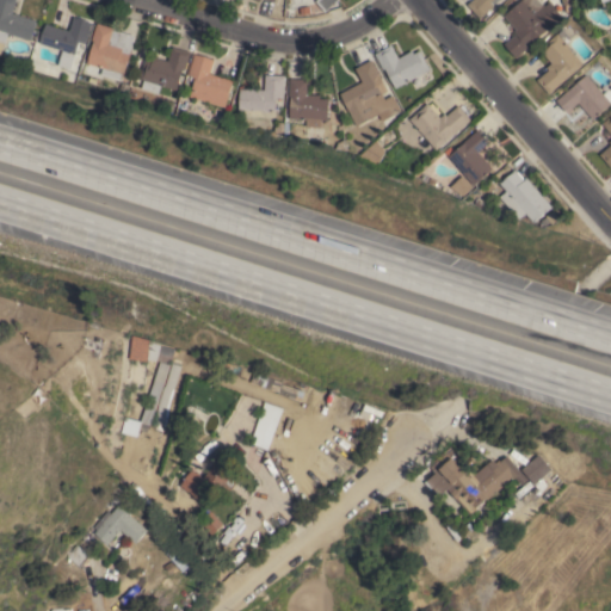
[(0,0),(16,0),(13,13),(36,20),(30,39),(7,32),(5,42),(2,42),(0,51),(0,0)]
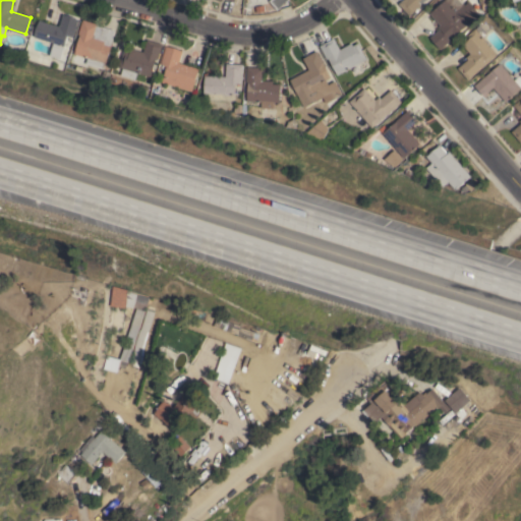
[(288,0),(278,9),(270,0),(288,0)]
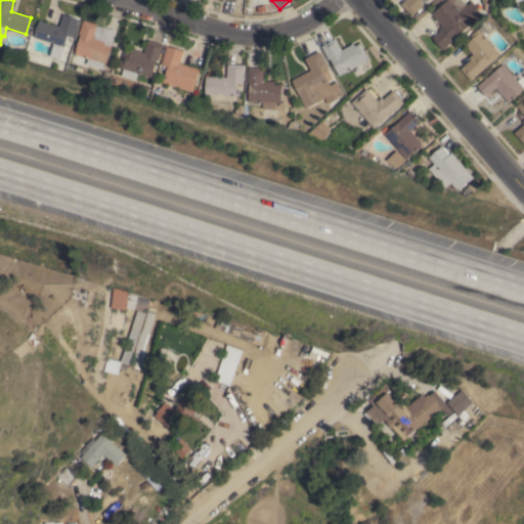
[(428,0),(411,15),(401,3),(404,0),(428,0)]
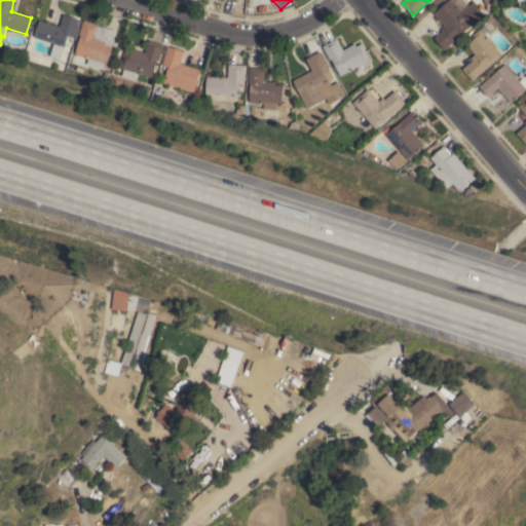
[(434,12),(448,0),(463,0),(466,3),(467,2),(470,4),(474,1),(484,14),(458,37),(459,37),(445,49),(435,37),(445,29),(443,27),(445,25),(434,12)]
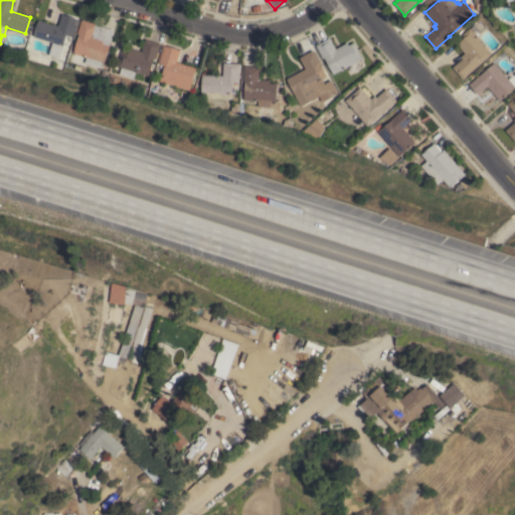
[(474,0),(480,0),(481,2),(482,2),(482,9),(477,10),(477,3),(475,4),(474,0)]
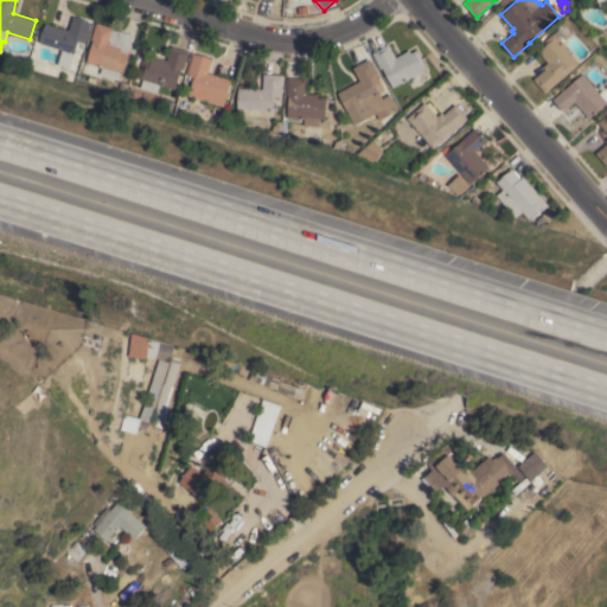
[(69,30),(74,17),(93,23),(85,43),(78,40),(75,53),(74,52),(69,69),(58,65),(63,50),(40,43),(46,23),(69,30)]
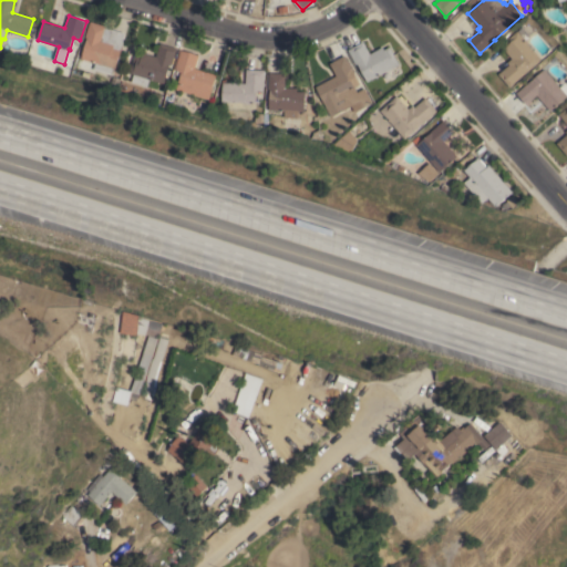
[(107,26),(106,28),(125,32),(120,49),(122,49),(115,69),(113,68),(112,74),(94,69),(95,62),(81,59),(88,38),(85,37),(90,21),(107,26)]
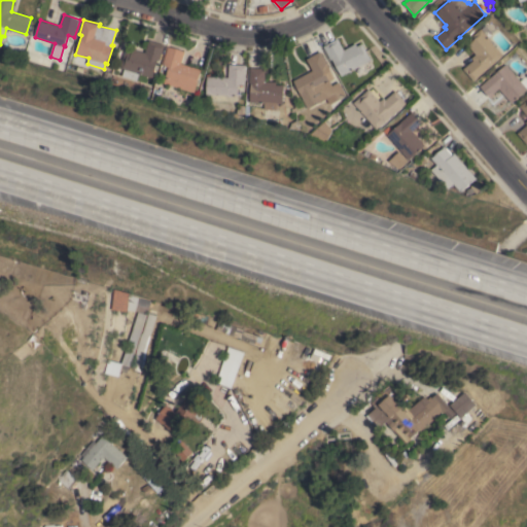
[(478,77),(475,81),(463,69),(473,60),(471,58),(476,54),(465,42),(481,28),(481,29),(486,25),(493,33),(488,37),(503,55),(478,77)]
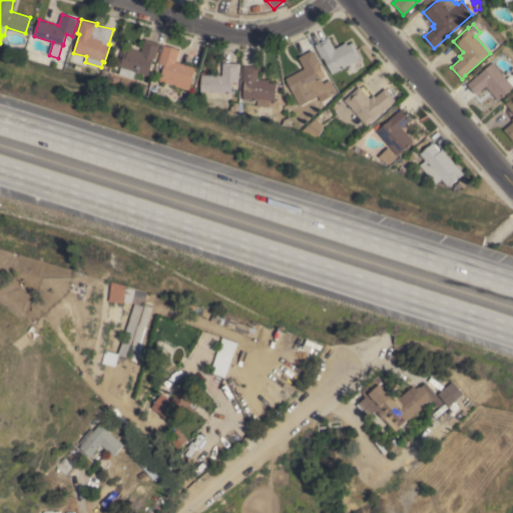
[(347,42),(348,44),(353,42),(362,58),(360,58),(364,65),(349,74),(345,67),(333,73),(324,57),(323,58),(316,45),(329,37),(336,48),(347,42)]
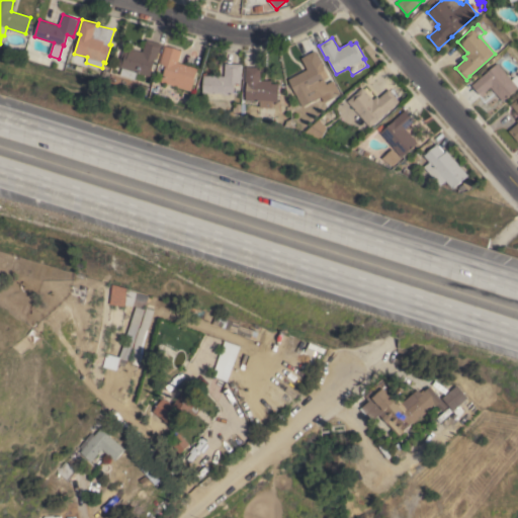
[(147,38),(162,44),(158,58),(156,57),(151,76),(137,72),(135,79),(120,75),(122,68),(118,67),(123,49),(130,50),(130,48),(143,52),(147,38)]
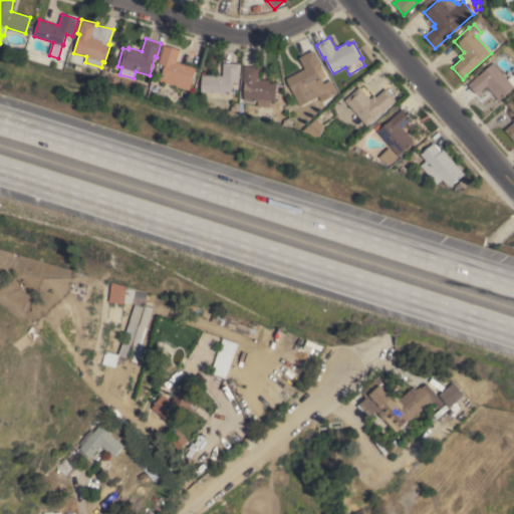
[(197,67),(190,89),(160,80),(164,68),(160,67),(161,63),(159,63),(164,45),(180,50),(177,61),(197,67)]
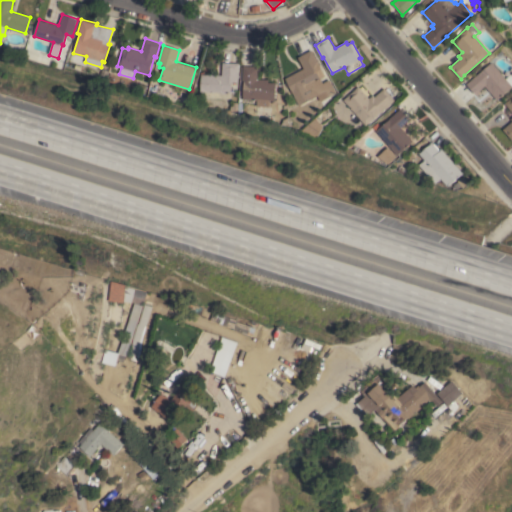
[(300,105),(286,78),(304,68),(298,57),(312,49),(326,75),(321,78),(323,82),(329,79),(336,92),(328,96),(325,91),(319,95),(300,105)]
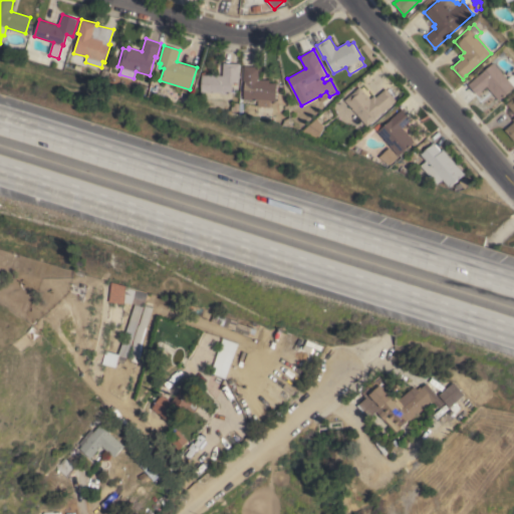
[(223,75),(224,62),(240,63),(239,82),(233,82),(233,92),(228,92),(228,93),(221,93),(221,92),(202,91),(202,74),(223,75)]
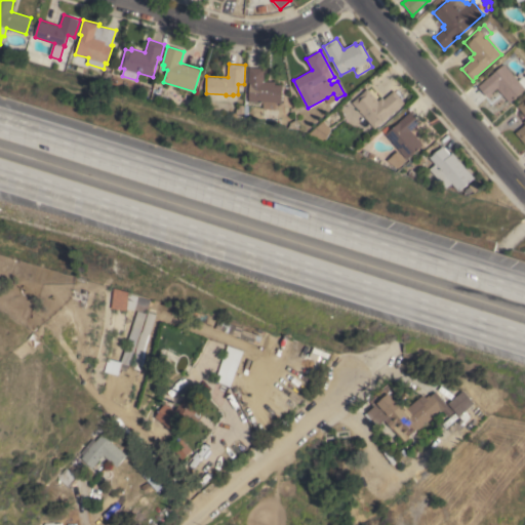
[(519,80),(524,75),(524,76),(524,88),(510,103),(497,88),(488,96),(478,85),(489,76),(490,76),(503,64),(519,80)]
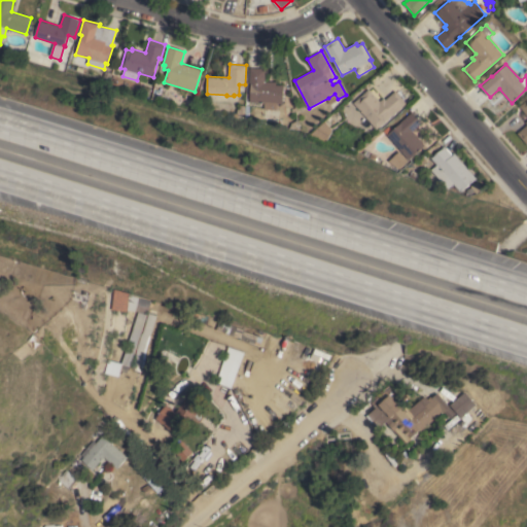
[(266,80),(277,81),(277,84),(284,84),(284,103),(278,103),(278,109),(265,109),(265,102),(251,102),(251,82),(250,82),(250,67),(267,68),(266,80)]
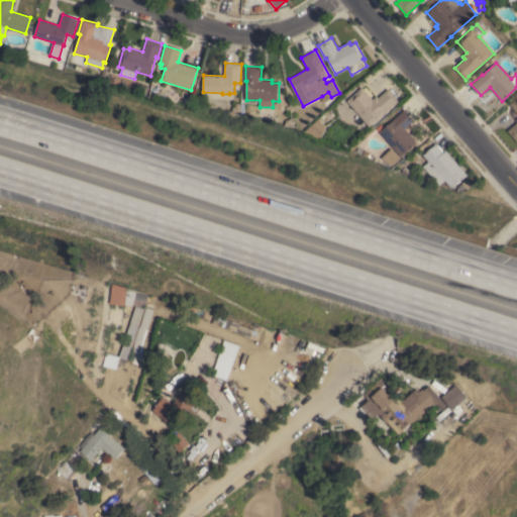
[(373,99),(377,95),(379,98),(389,89),(399,101),(371,126),(354,108),(353,110),(346,103),(348,101),(347,100),(363,87),(373,99)]
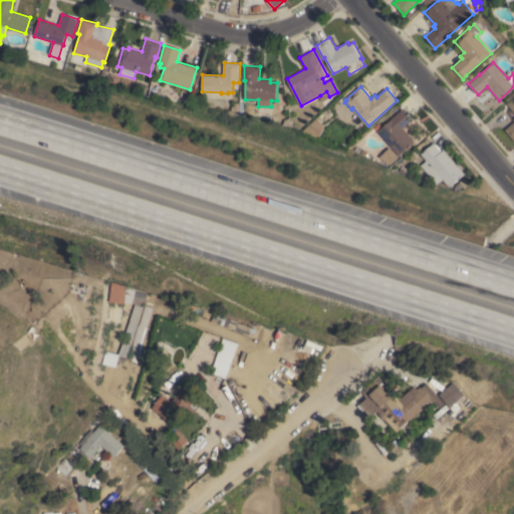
[(513,140),(505,130),(513,121),(513,119),(513,118),(513,117),(513,111),(506,103),(513,96),(513,140)]
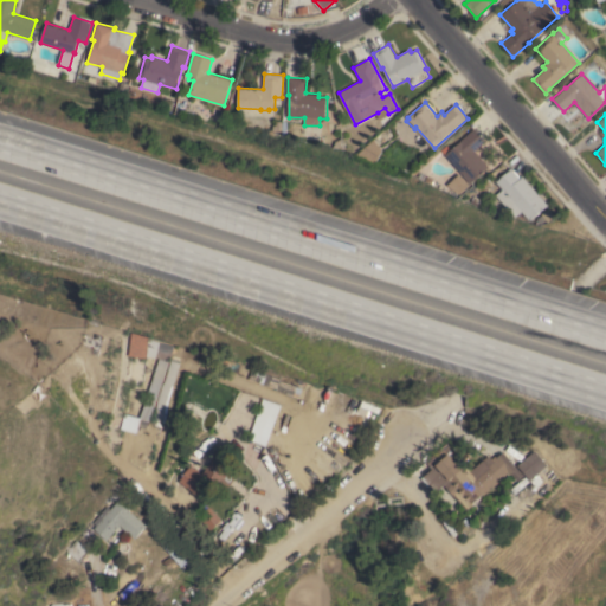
[(281,130),(272,130),(272,124),(276,124),(276,121),(282,121),(281,130)]
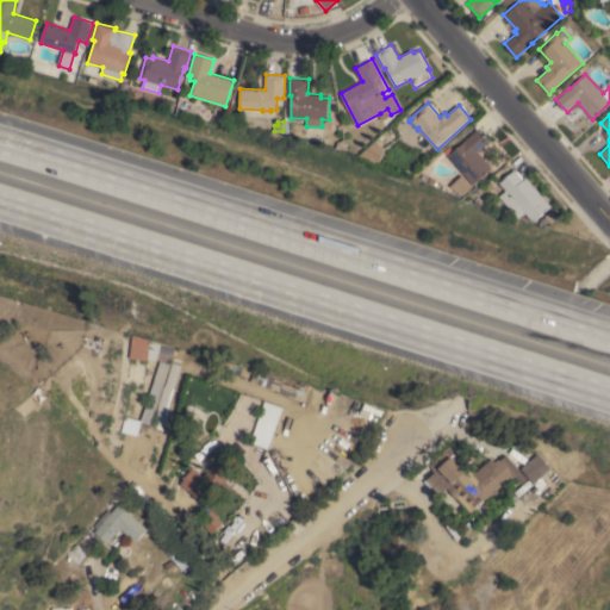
[(448,156),(465,141),(478,129),(489,142),(478,151),(492,168),(473,185),(448,156)]
